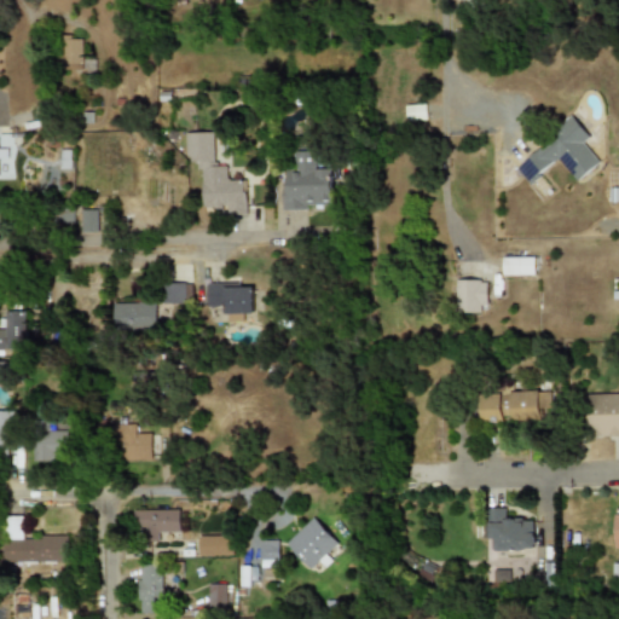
[(81,38),(57,38),(57,69),(82,69),(81,38)]
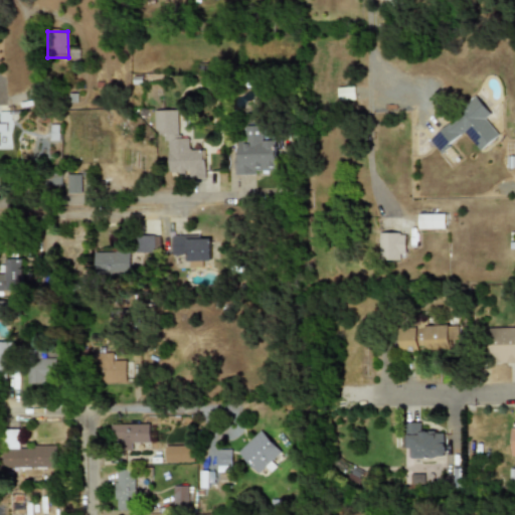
[(337,101),(354,100),(353,87),(336,88),(337,101)]
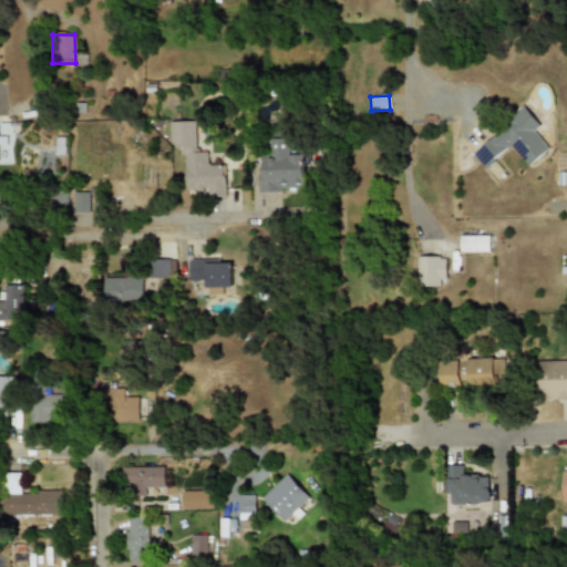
[(538,123),(525,106),(471,152),(485,169),(512,147),(527,166),(547,151),(529,130),(538,123)]
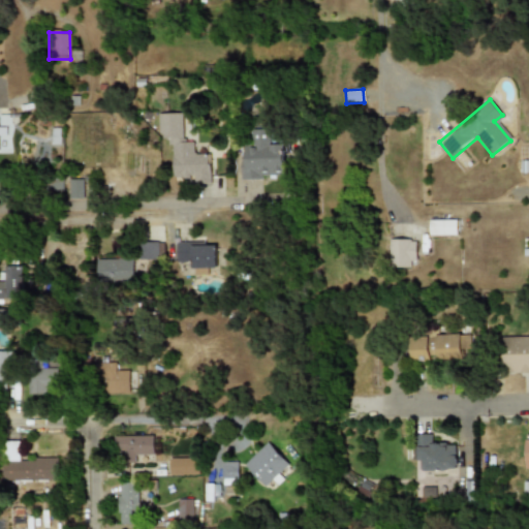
[(183,113),(158,113),(159,137),(169,137),(172,181),(211,179),(210,152),(196,153),(196,138),(184,139),(183,113)]
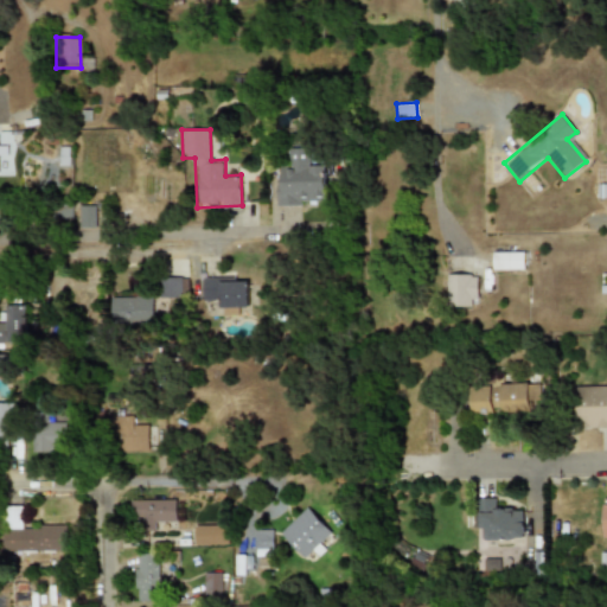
[(276,206),(326,205),(325,160),(313,161),(313,147),(288,148),(289,167),(276,167),(276,206)]
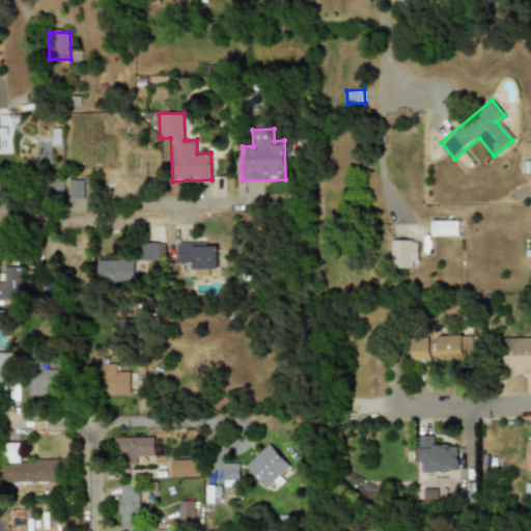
[(83,198),(83,180),(68,179),(68,198),(83,198)]
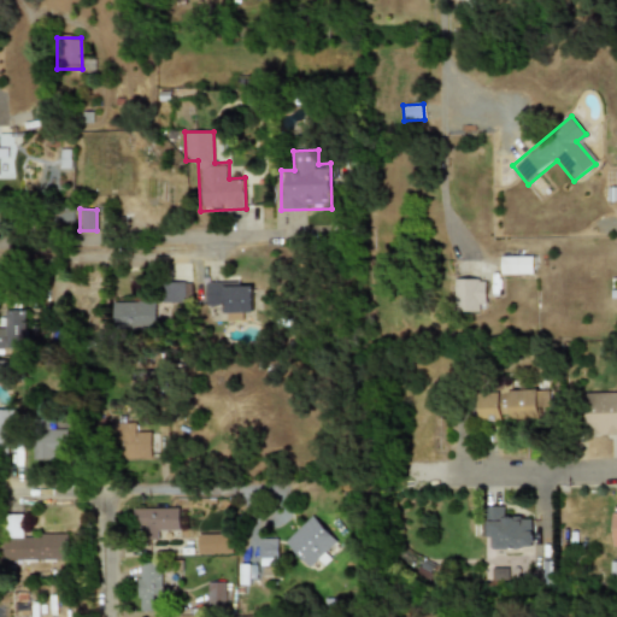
[(533,274),(533,257),(500,257),(500,274),(533,274)]
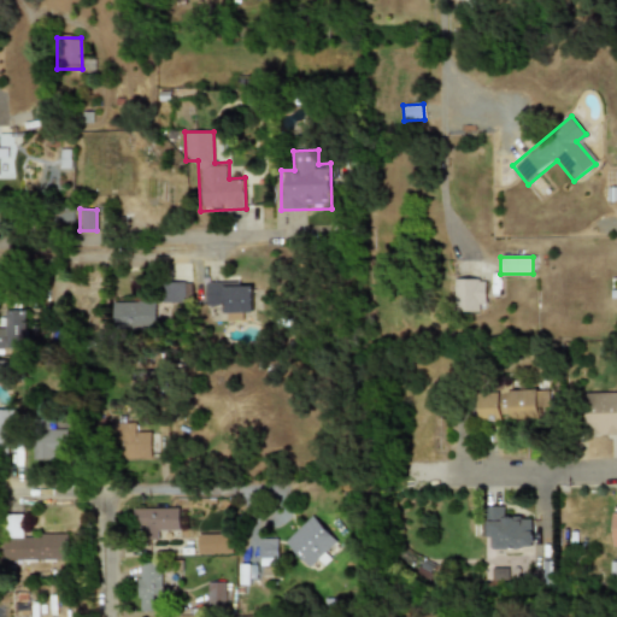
[(453,310),(483,311),(485,280),(453,278),(453,310)]
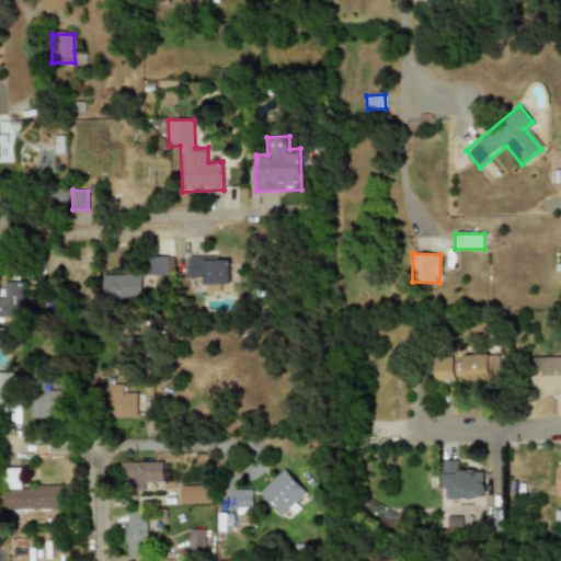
[(148,275),(172,274),(172,255),(148,255),(148,275)]
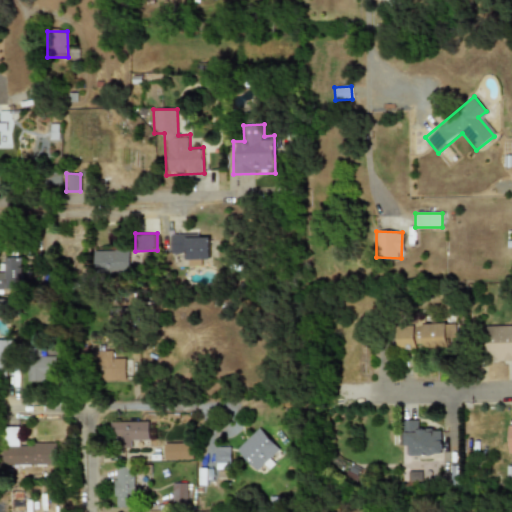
[(209,260),(208,237),(198,237),(198,234),(170,234),(170,254),(186,254),(186,266),(200,266),(200,260),(209,260)]
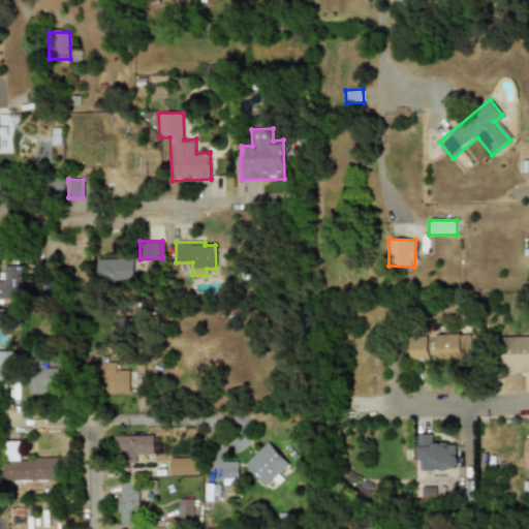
[(132,259),(95,260),(96,280),(132,280),(132,259)]
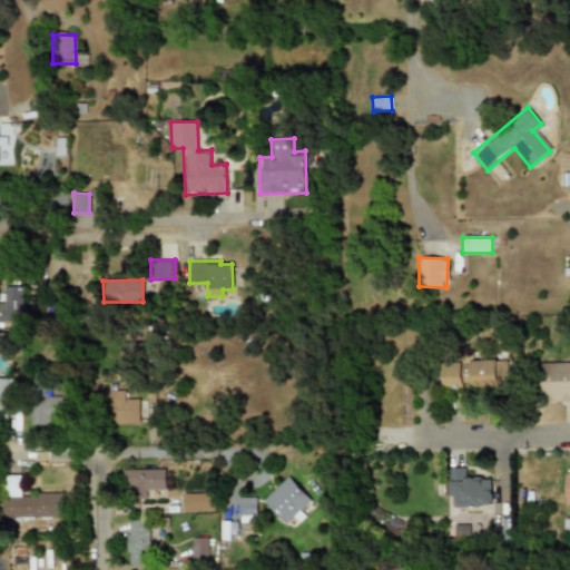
[(23,287),(6,288),(7,322),(25,322),(23,287)]
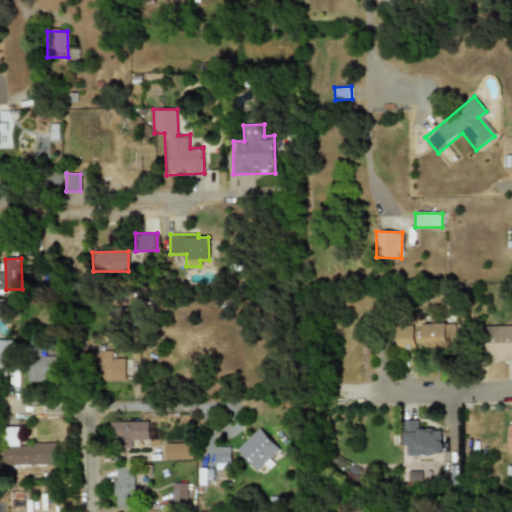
[(422,348),(446,347),(445,323),(421,324),(422,348)]
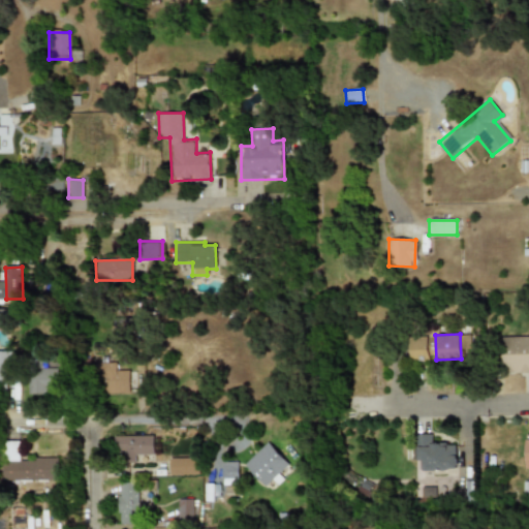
[(528,336),(500,337),(502,373),(528,372),(528,336)]
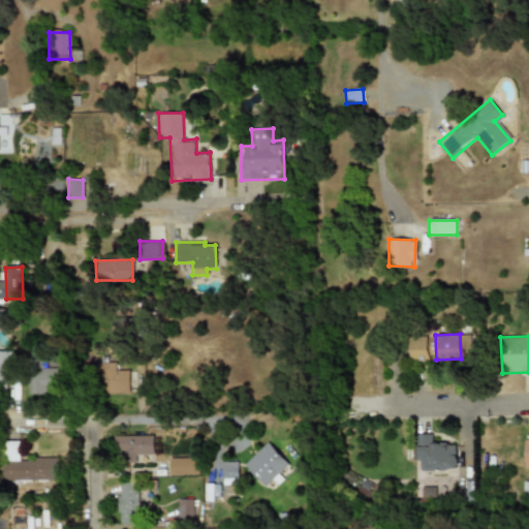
[(428,338),(404,338),(405,360),(429,360),(428,338)]
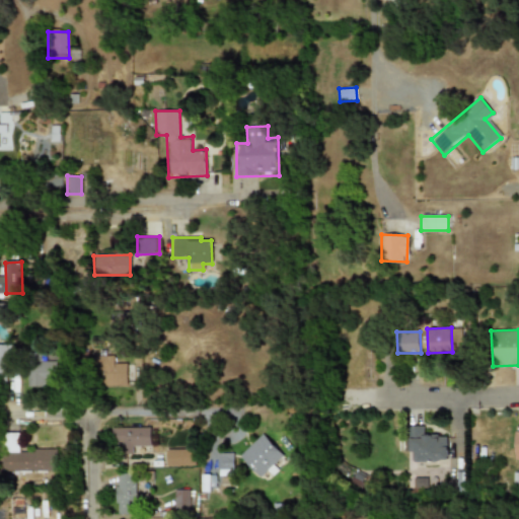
[(114,355),(100,356),(101,385),(131,385),(130,363),(114,364),(114,355)]
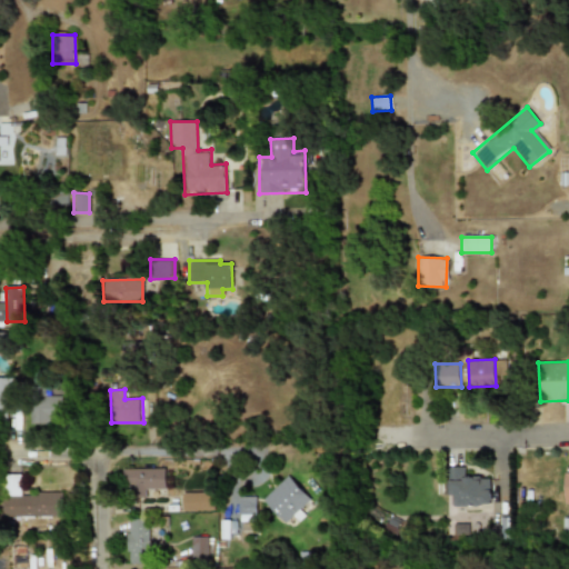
[(30,423),(50,423),(50,419),(61,419),(61,396),(30,396),(30,423)]
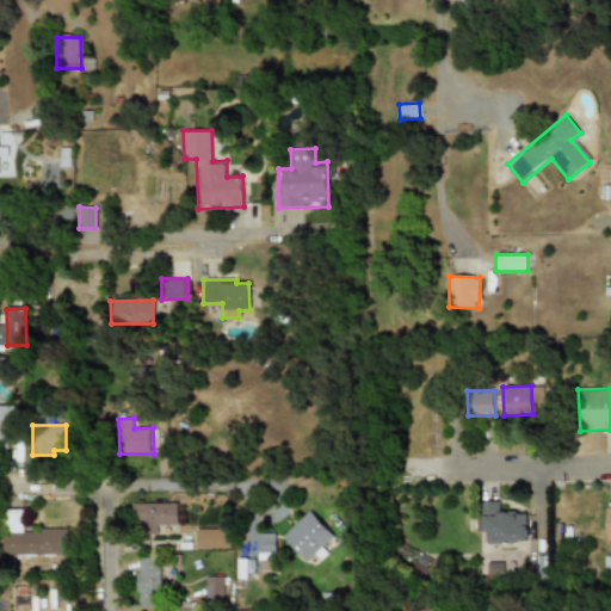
[(479,532),(486,531),(486,543),(526,542),(525,512),(498,513),(498,501),(479,501),(479,532)]
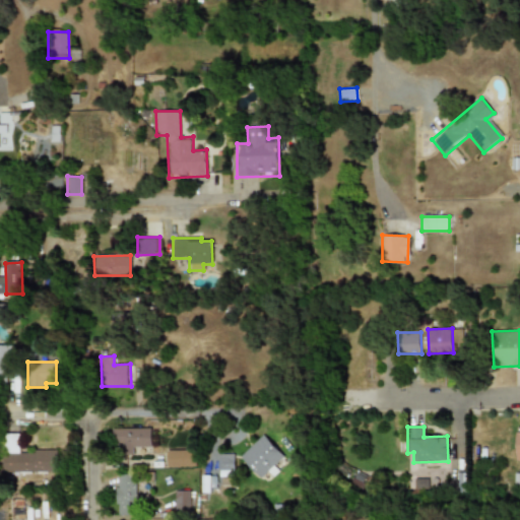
[(150,428),(112,429),(113,453),(150,452),(150,428)]
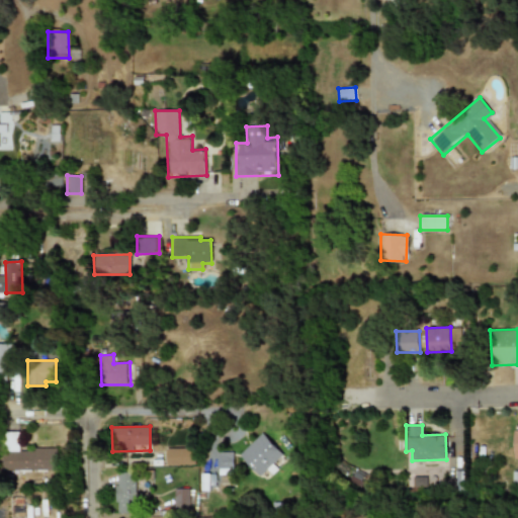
[(258,477),(266,468),(267,468),(282,454),(261,432),(238,454),(258,477)]
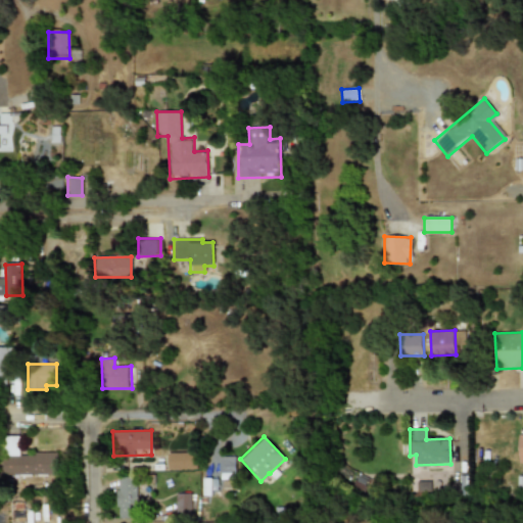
[(57,474),(57,453),(2,455),(3,475),(57,474)]
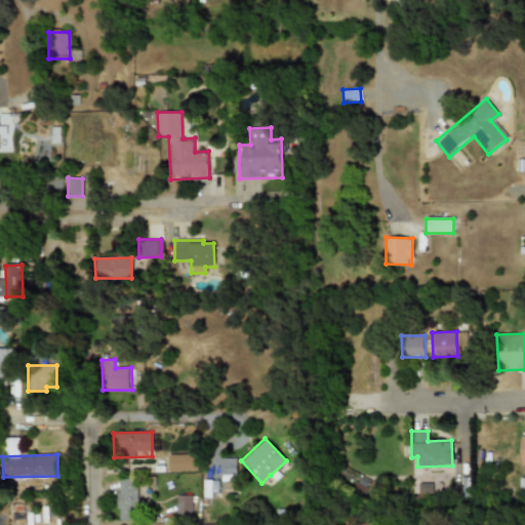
[(197,454),(167,454),(167,471),(197,471),(197,454)]
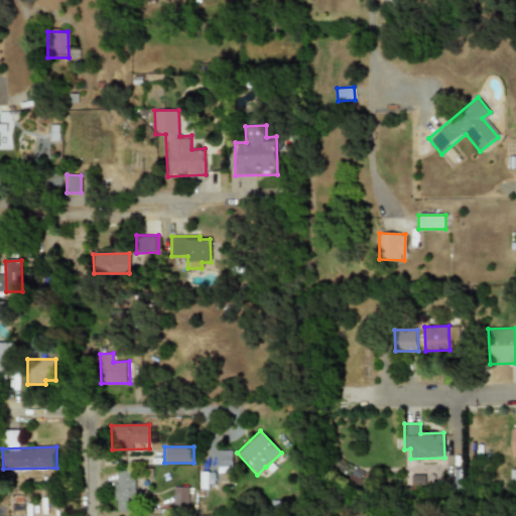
[(216,472),(231,472),(231,449),(217,449),(216,472)]
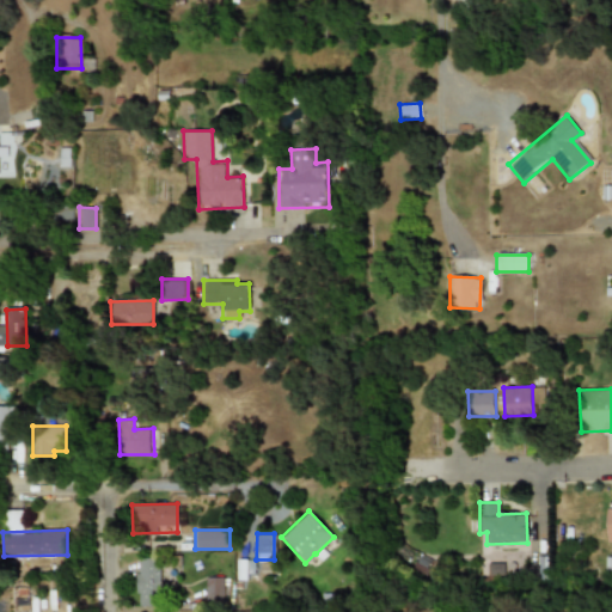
[(160,606),(161,558),(138,557),(136,606),(160,606)]
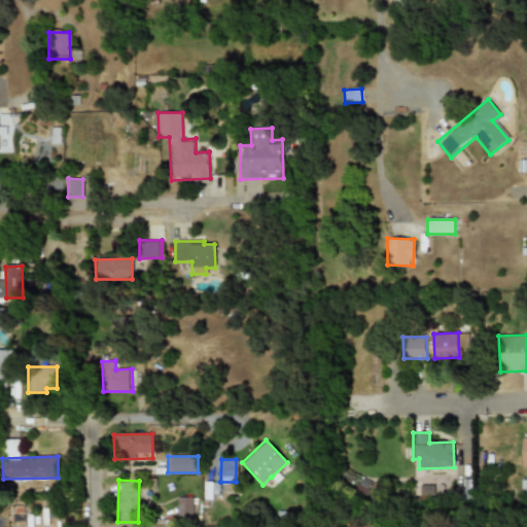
[(175,517),(190,517),(191,497),(176,497),(175,517)]
